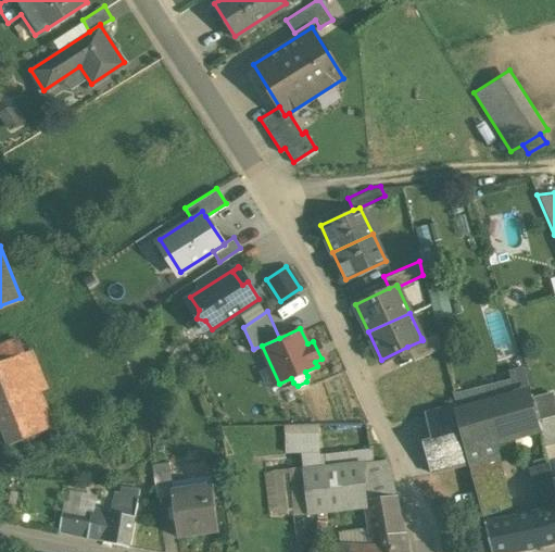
[(423,340),(407,347),(413,359),(440,347),(437,331),(421,338),(423,340)]
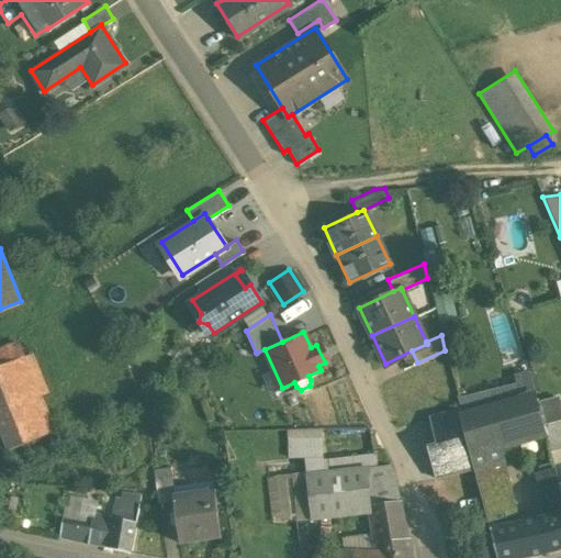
[(0,365),(23,356),(17,339),(0,345),(0,365)]
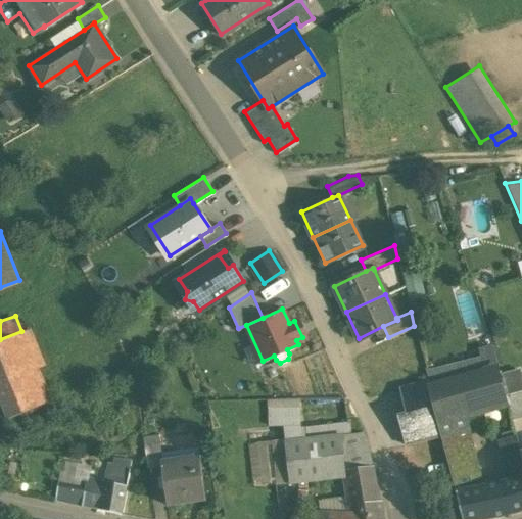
[(32,328),(21,331),(37,368),(46,365),(32,328)]
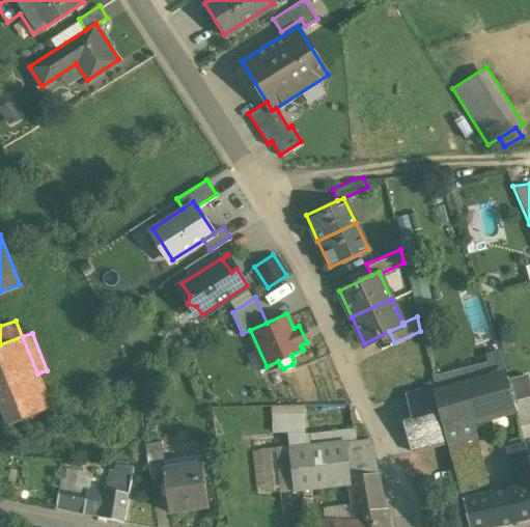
[(22,336),(0,344),(0,399),(8,420),(50,405),(37,373),(22,336)]
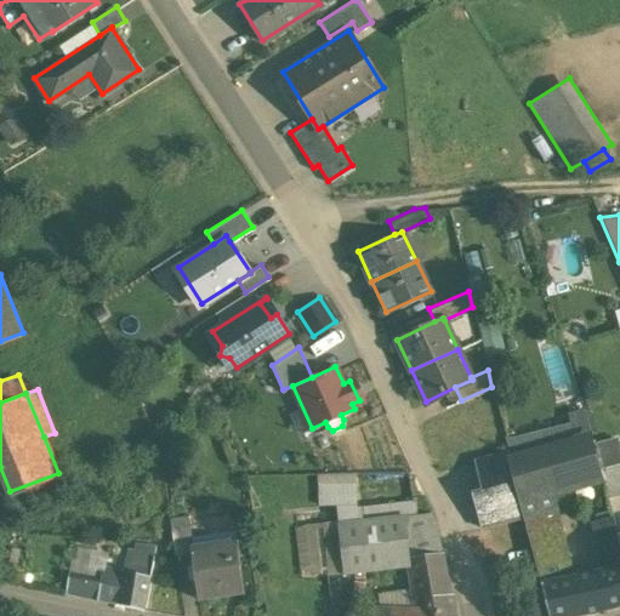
[(510,457),(508,458),(515,480),(518,497),(551,489),(601,475),(599,468),(591,435),(510,457)]
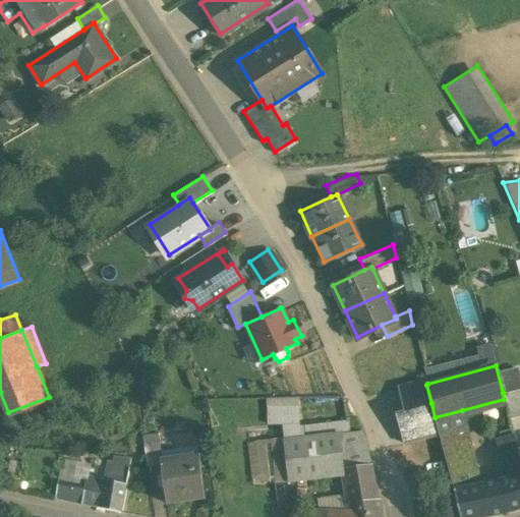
[(425,379),(399,385),(405,409),(406,410),(431,403),(426,385),(425,384),(427,384),(425,379)]
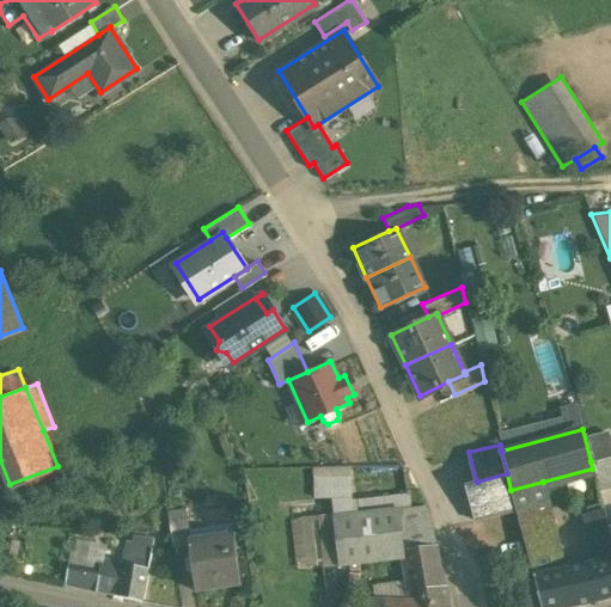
[(610,455),(591,461),(598,489),(610,485),(610,455)]
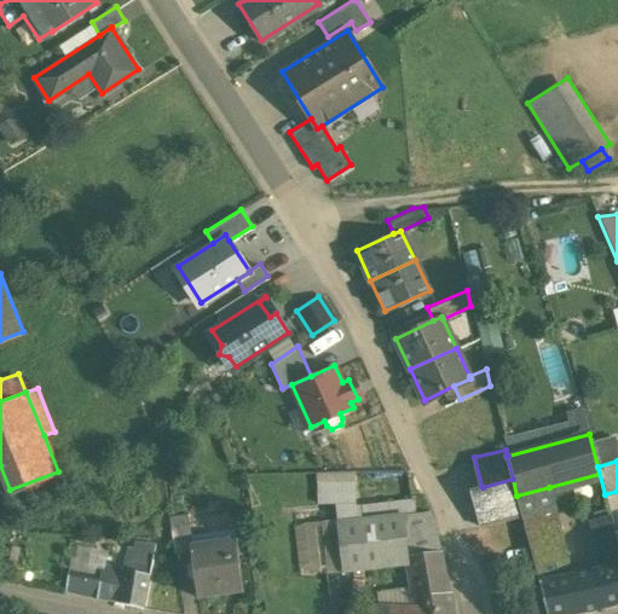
[(316,471),(317,504),(356,503),(356,470),(316,471)]
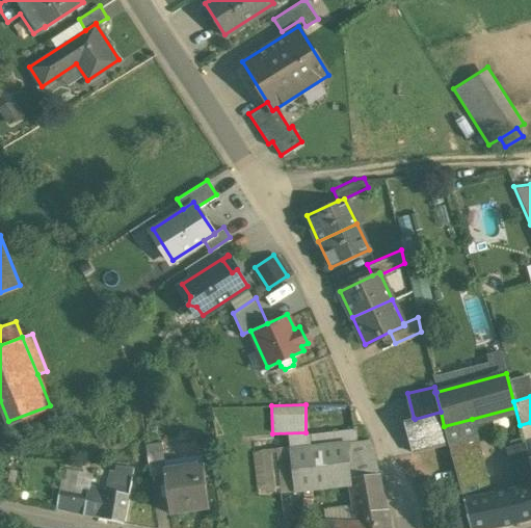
[(441,412),(415,419),(414,418),(405,420),(414,450),(449,443),(444,426),(441,412)]
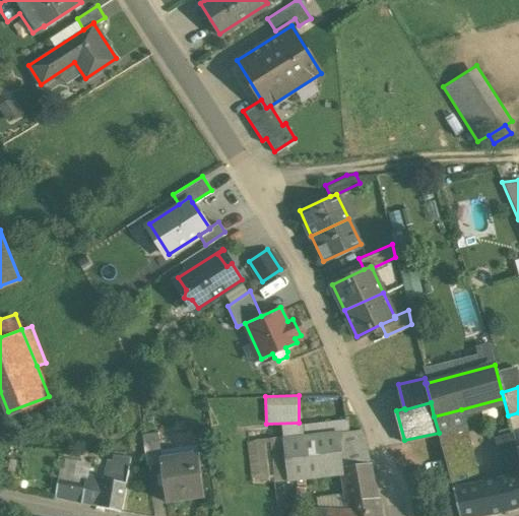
[(461,409),(434,416),(439,433),(439,434),(456,429),(466,426),(461,409)]
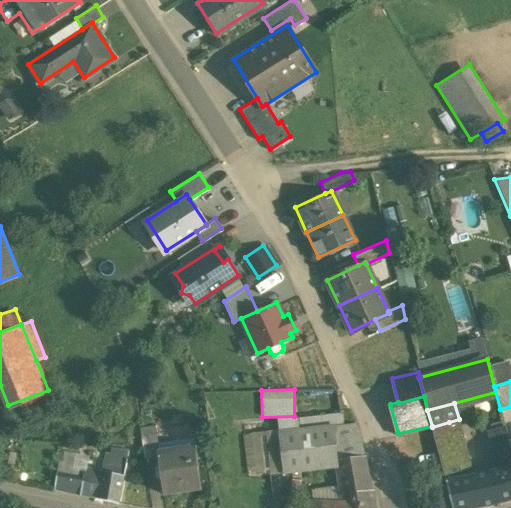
[(449,422),(432,427),(446,480),(462,477),(449,422)]
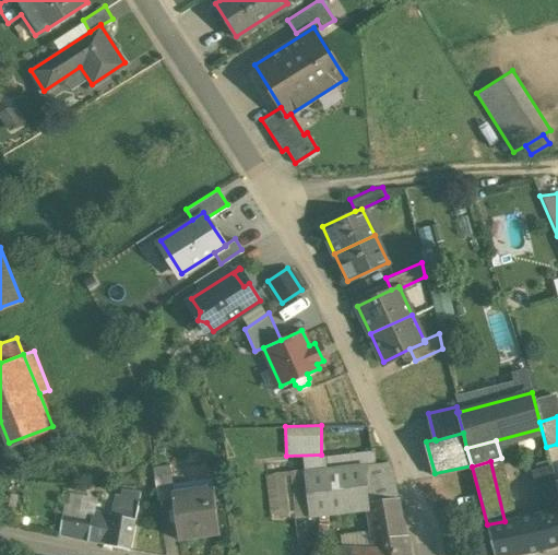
[(366,464),(367,502),(398,497),(388,462),(366,464)]
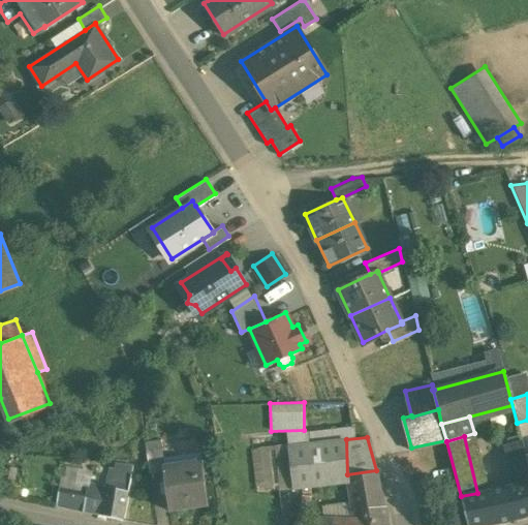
[(160,439),(145,441),(148,465),(163,463),(160,439)]
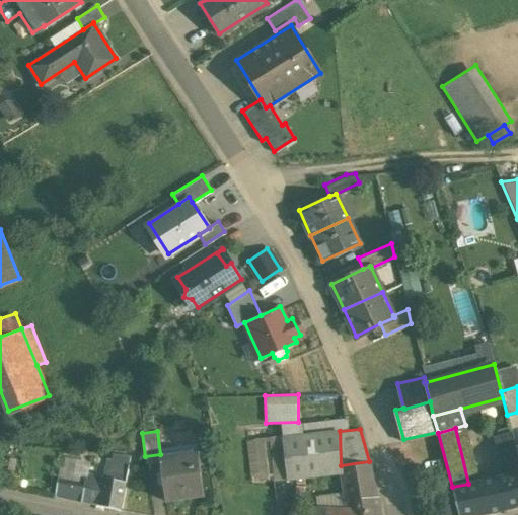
[(342,472),(341,465),(340,431),(283,438),(288,479),(342,472)]
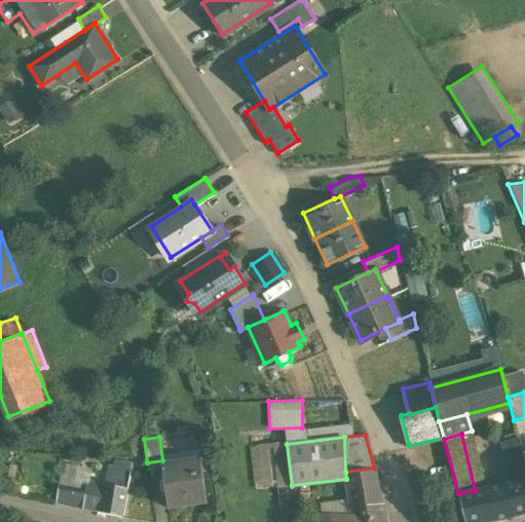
[(524,461),(523,452),(519,437),(509,440),(519,480),(524,477),(524,461)]
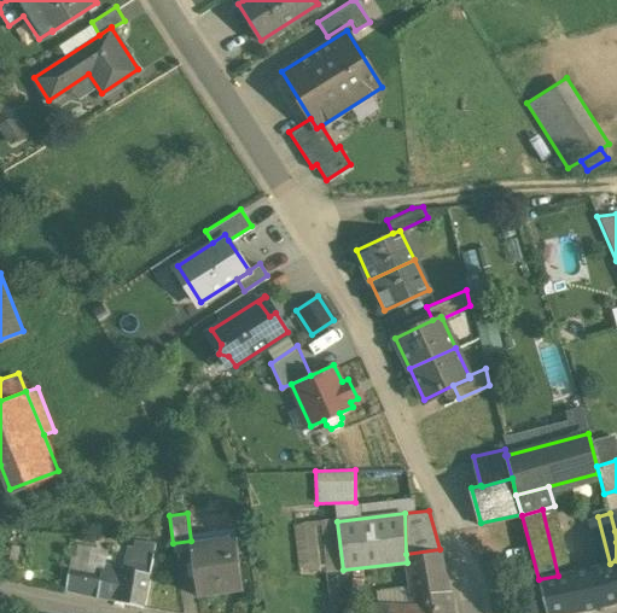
[(343,570),(337,521),(298,525),(303,574),(343,570)]
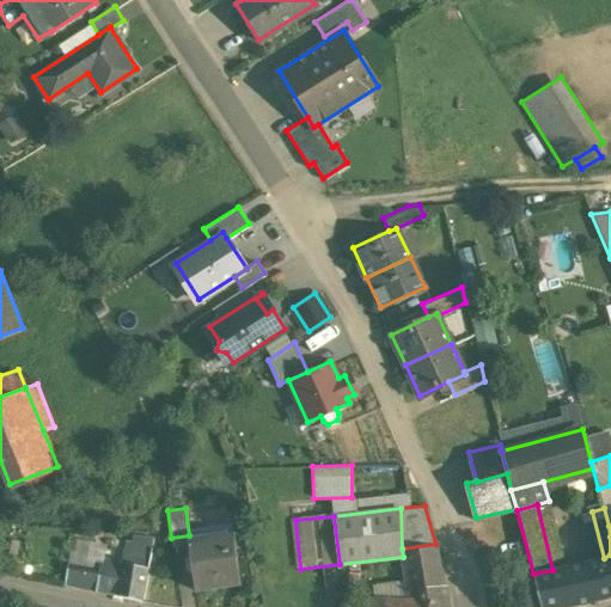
[(124,539),(120,560),(147,568),(153,538),(133,533),(132,540),(124,539)]
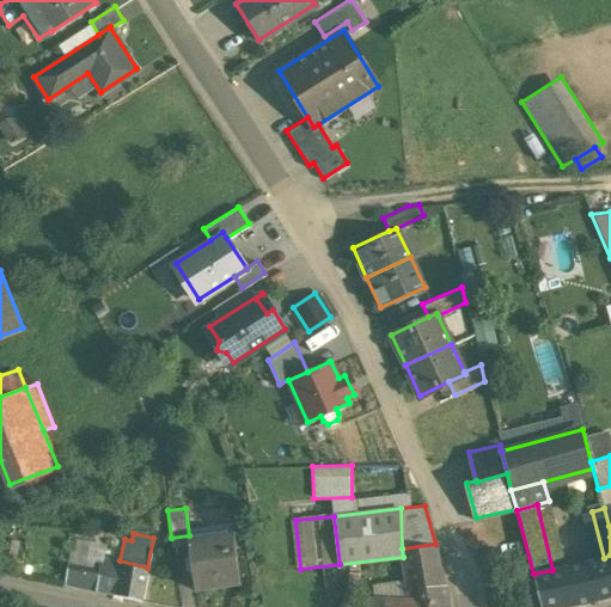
[(233,534),(206,538),(207,541),(189,544),(196,589),(240,583),(233,534)]
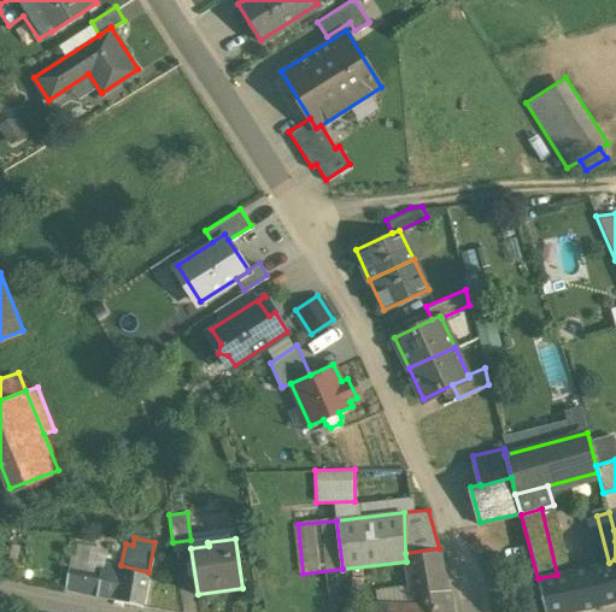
[(439,548),(405,553),(406,562),(409,583),(412,607),(412,611),(450,611),(447,589),(439,548)]
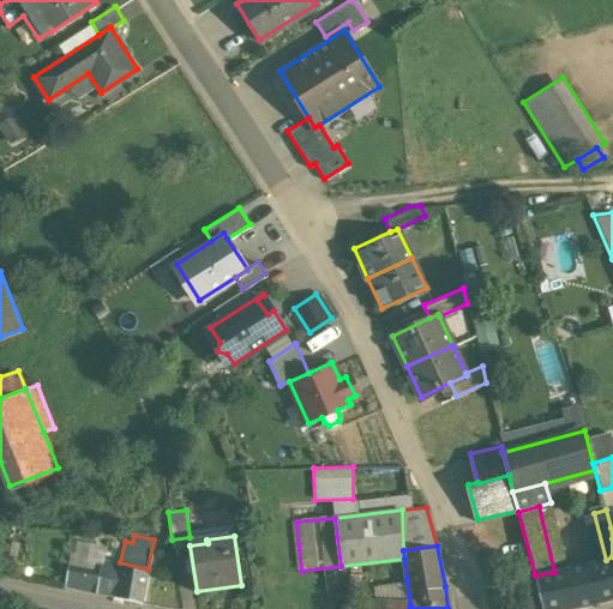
[(612,556),(606,560),(587,566),(595,602),(612,596),(612,556)]
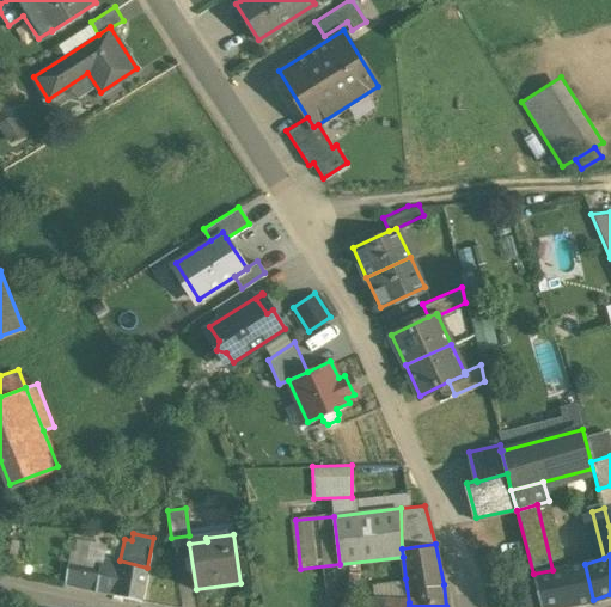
[(120,560),(102,556),(99,568),(96,589),(142,600),(147,568),(120,560)]
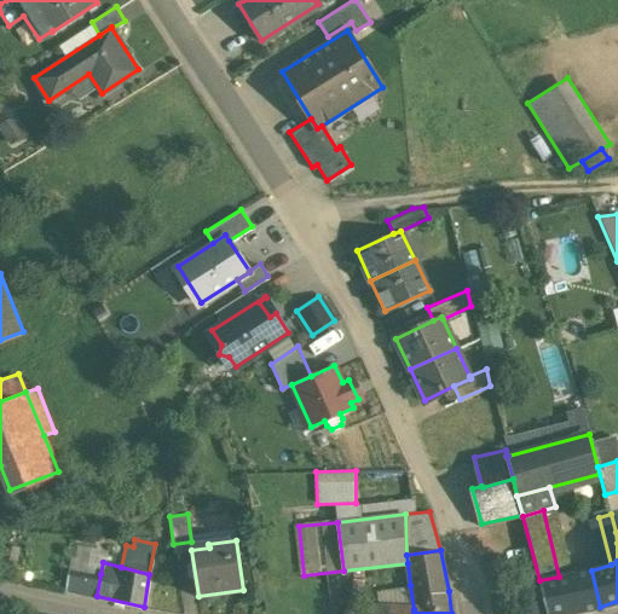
[(65,589),(97,596),(100,574),(70,567),(65,589)]
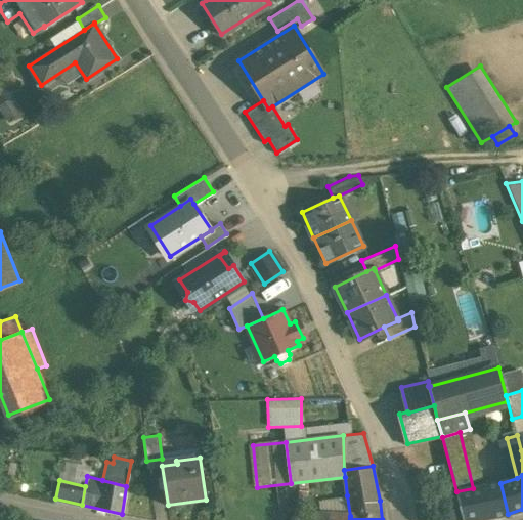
[(473,488),(456,491),(464,519),(475,519),(508,514),(500,483),(473,488)]
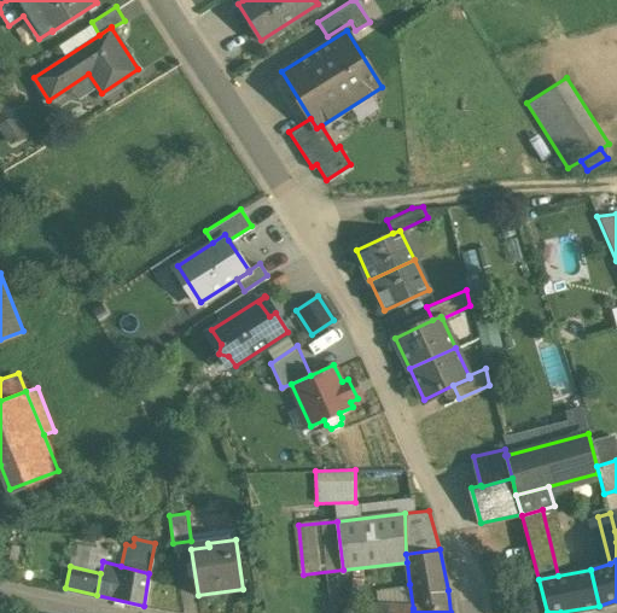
[(377,609),(413,608),(409,584),(374,588),(377,609)]
